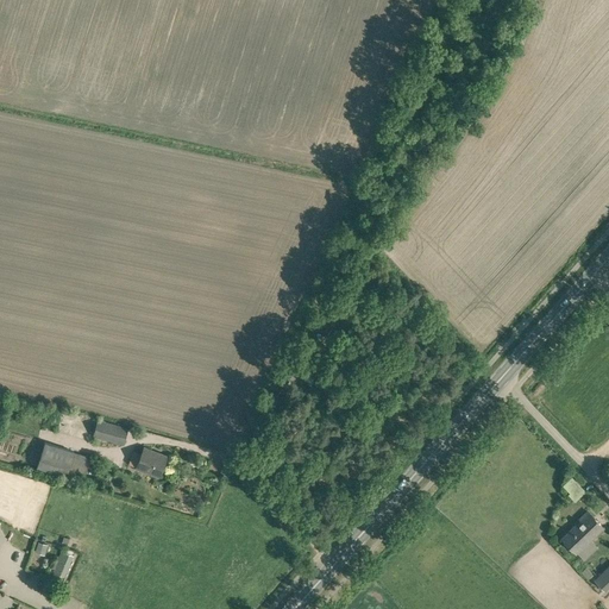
[(129,428),(98,420),(94,435),(124,444),(129,428)]
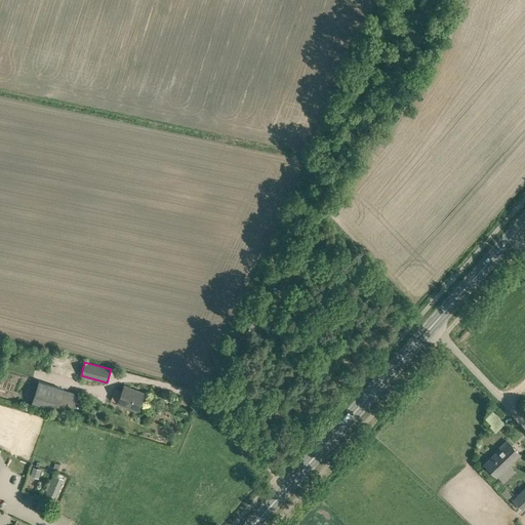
[(39,380),(32,403),(57,411),(70,415),(72,415),(79,394),(77,393),(65,389),(39,380)]
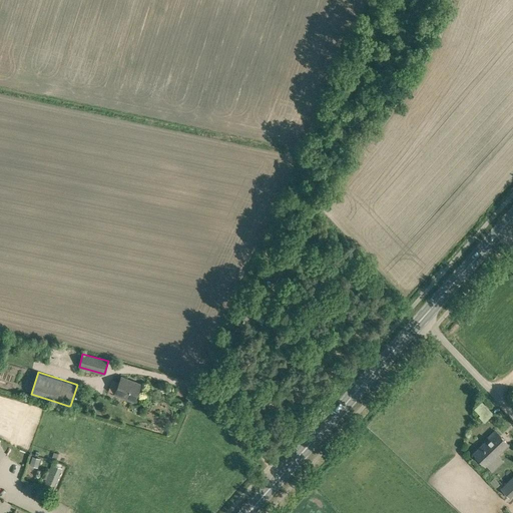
[(134,402),(141,385),(121,377),(114,395),(134,402)]
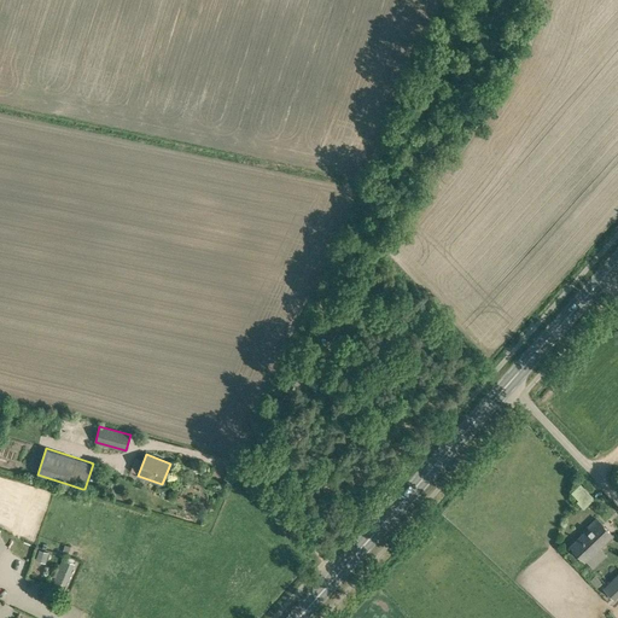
[(594,497),(579,483),(571,491),(578,500),(577,501),(583,507),(594,497)]
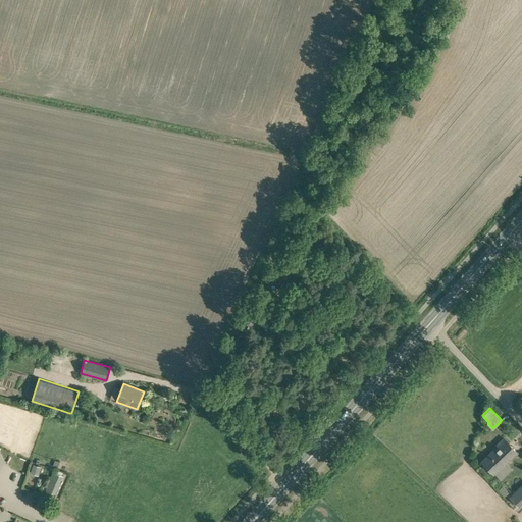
[(493,473),(516,452),(503,437),(497,445),(499,447),(494,451),(494,450),(482,462),(493,473)]
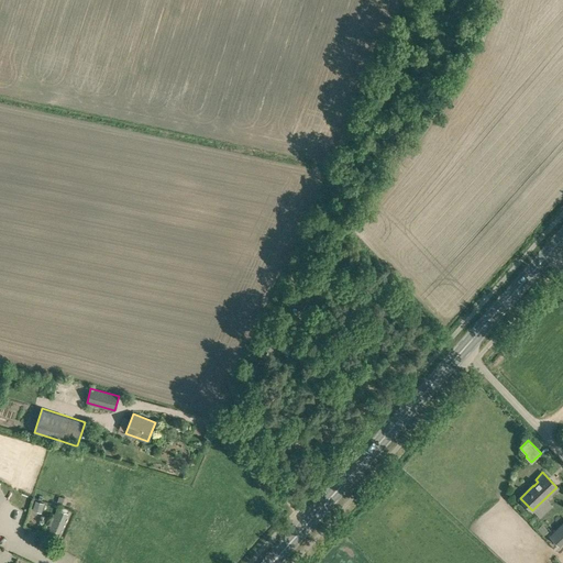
[(44,504),(35,500),(32,510),(42,514),(44,504)]
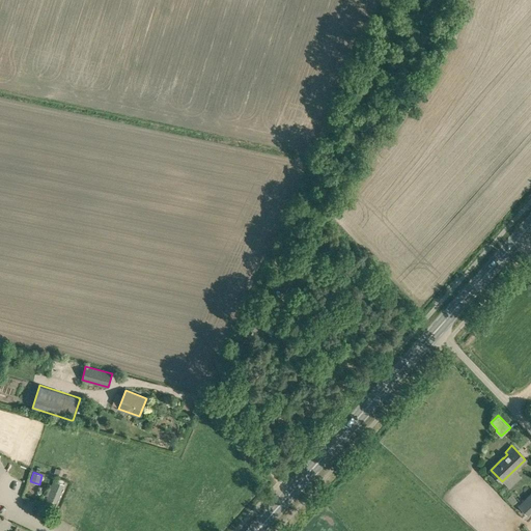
[(42,482),(52,486),(45,503),(55,508),(64,484),(50,478),(50,480),(46,478),(43,477),(42,481),(43,481),(42,482)]
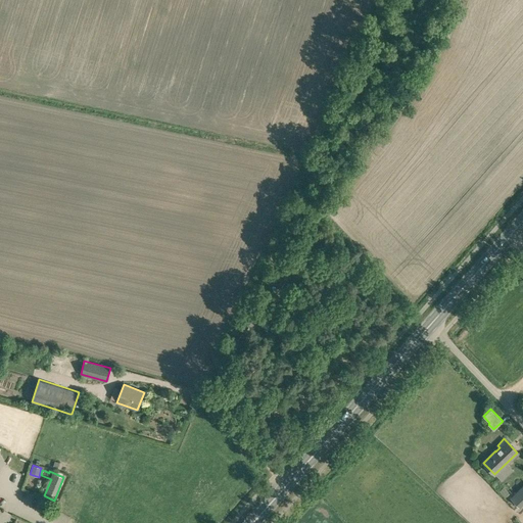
[(522,486),(512,498),(519,506),(522,501),(522,500),(521,498),(522,496),(522,486)]
